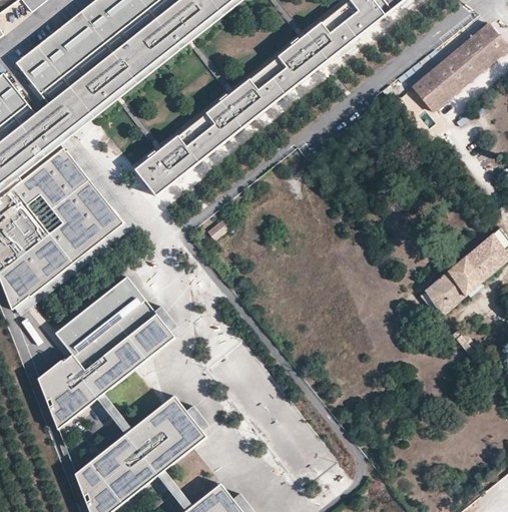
[(44,0),(16,0),(0,11),(0,35),(44,0)]
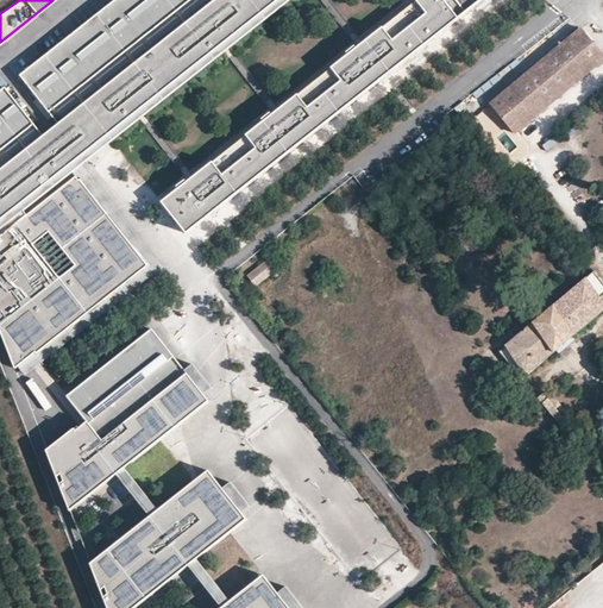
[(49,180),(0,217),(0,225),(70,171),(79,164),(288,0),(277,0),(223,44),(214,50),(133,113),(125,120),(57,174),(49,180)]
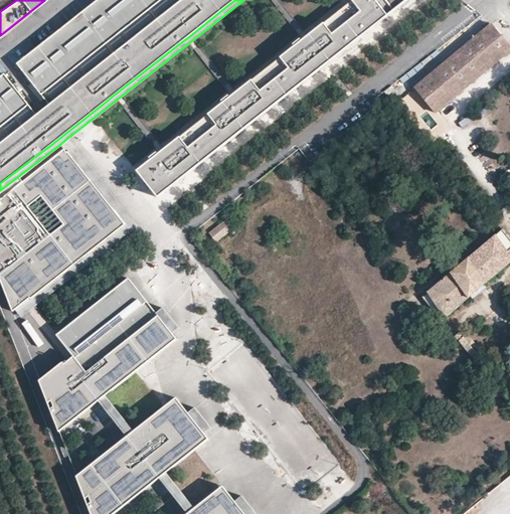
[(175,34),(182,29),(188,37),(234,0),(95,0),(15,63),(47,105),(34,115),(2,72),(0,73),(0,183),(41,152),(35,144),(41,139),(48,147),(106,102),(100,94),(107,88),(113,96),(181,42),(175,34)]
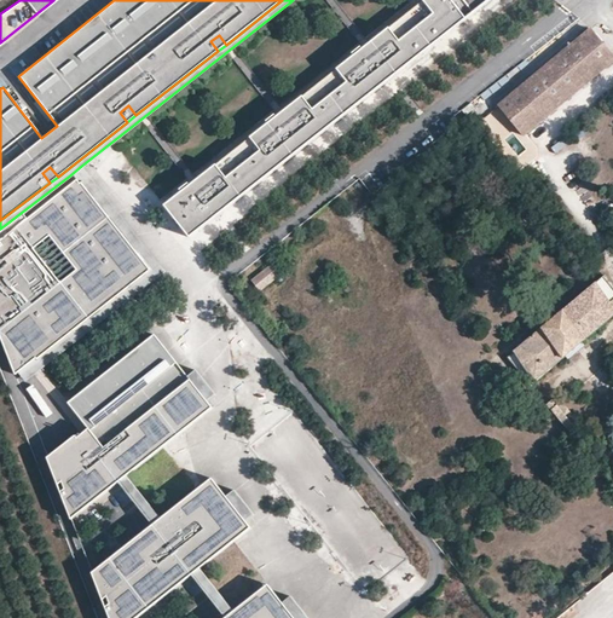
[(183,238),(486,0),(422,0),(357,51),(356,48),(347,56),(348,58),(271,119),(269,116),(260,123),(262,125),(184,186),(183,184),(174,191),(175,194),(158,207),(183,238)]
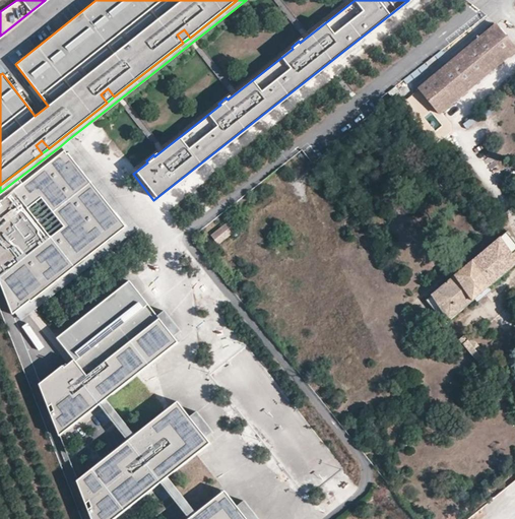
[(491,25),(414,88),(436,114),(512,51),(491,25)]
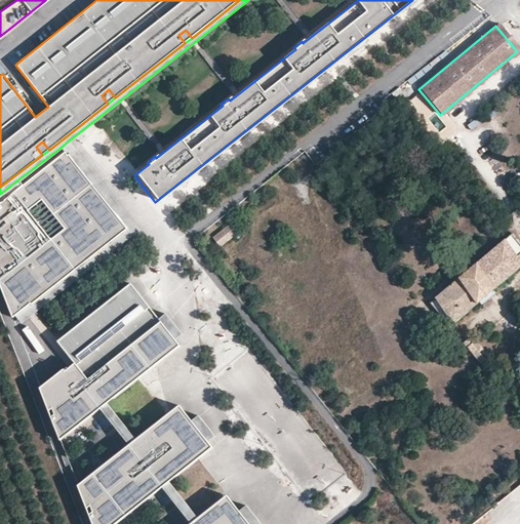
[(185,43),(192,38),(186,30),(178,35),(185,43)]
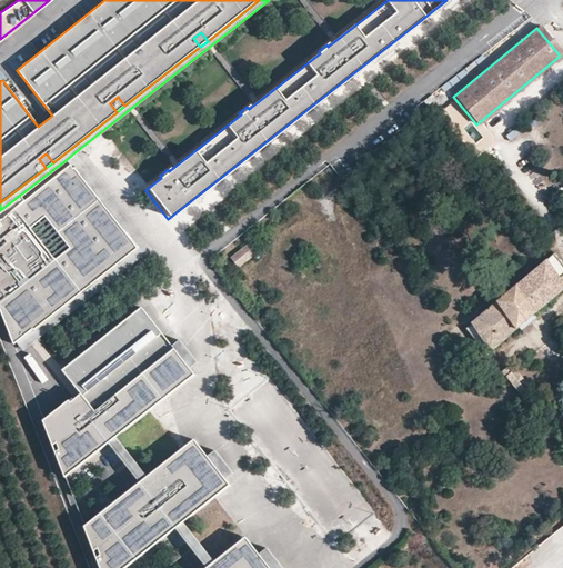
[(124,106),(118,97),(110,103),(117,112),(124,106)]
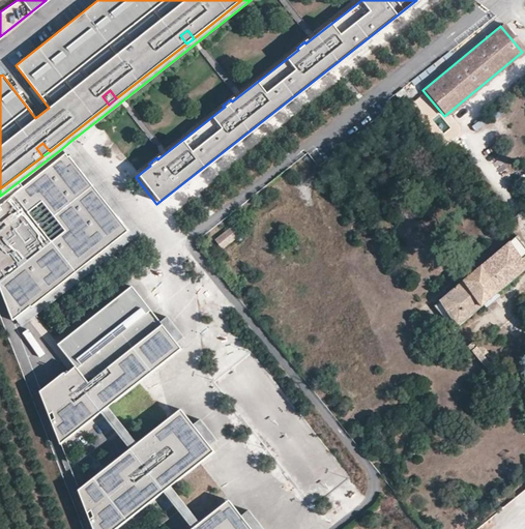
[(36,148),(42,156),(50,151),(42,143),(36,148)]
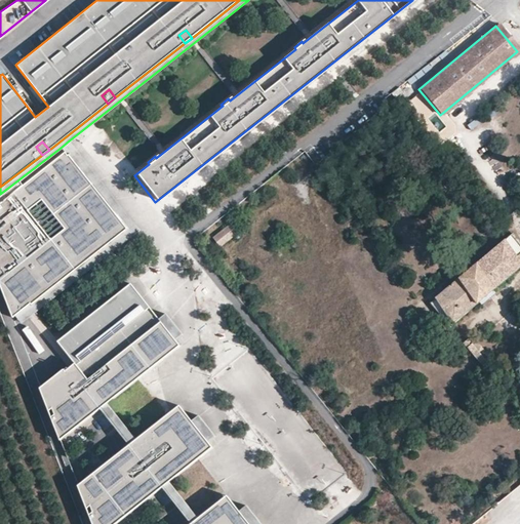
[(68,142),(61,148),(63,151),(66,154),(67,153),(73,149),(68,142)]
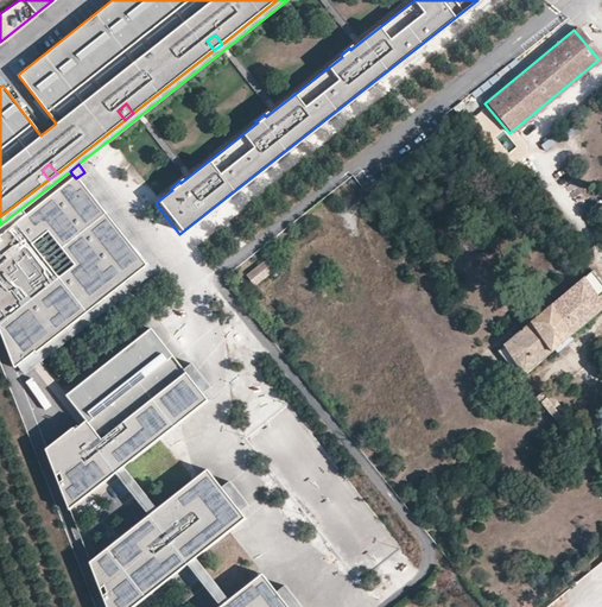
[(84,172),(77,177),(145,264),(158,265),(84,172)]
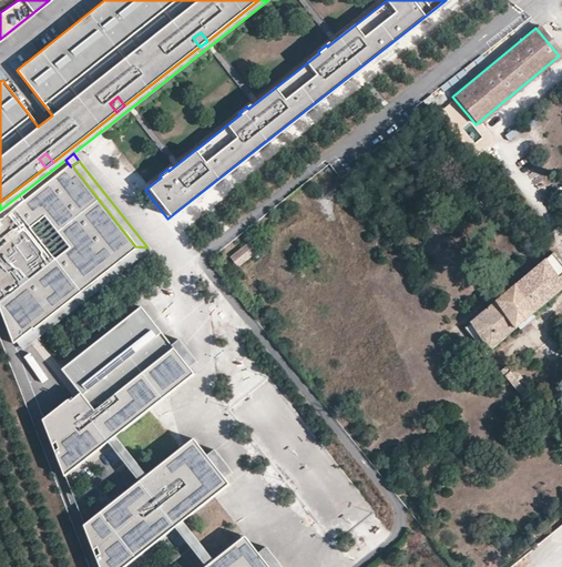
[(135,246),(72,165),(71,166),(68,163),(0,218),(0,313),(11,342),(14,340),(30,327),(31,328),(135,246)]
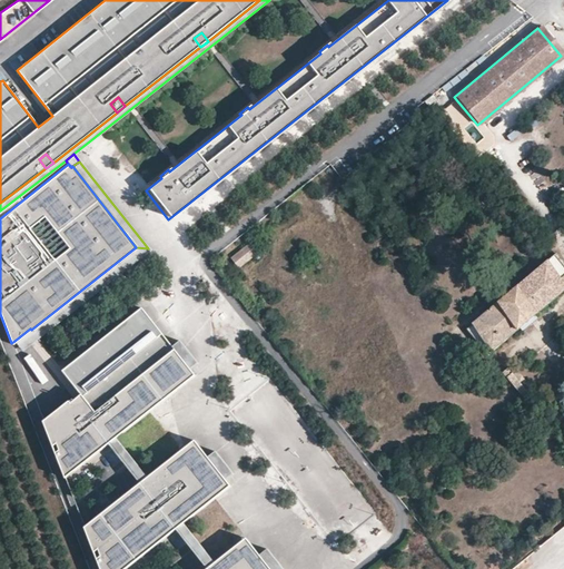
[(297,204),(292,195),(271,209),(277,216),(285,211),(287,213),(297,204)]
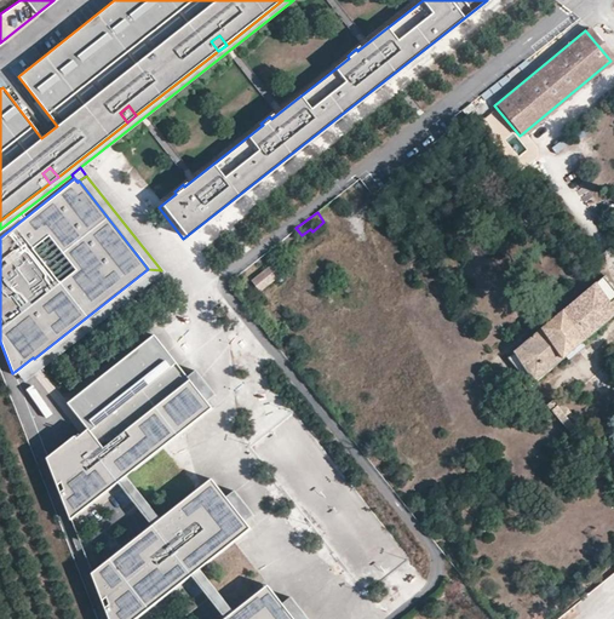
[(254,292),(275,276),(268,265),(247,281),(254,292)]
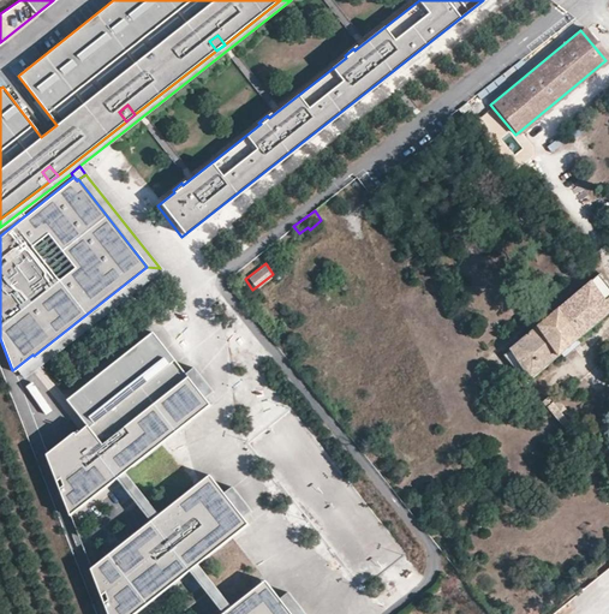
[(147,267),(34,356),(40,363),(160,268),(147,267)]
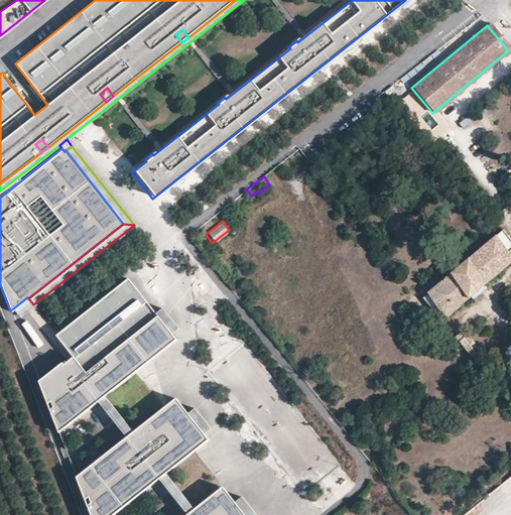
[(510,246),(510,245),(499,231),(454,270),(448,274),(465,299),(510,261),(504,253),(510,246)]
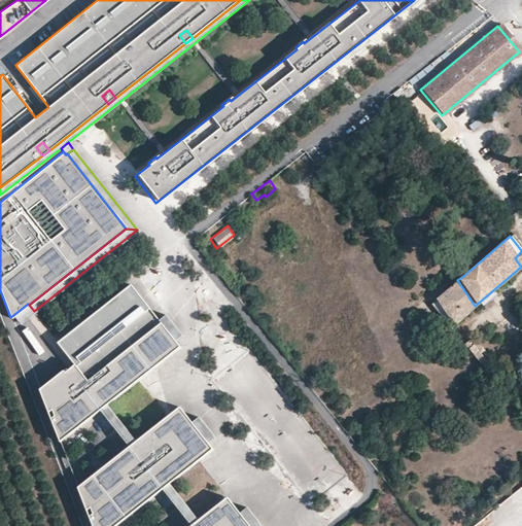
[(475,306),(457,280),(427,306),(447,328),(475,306)]
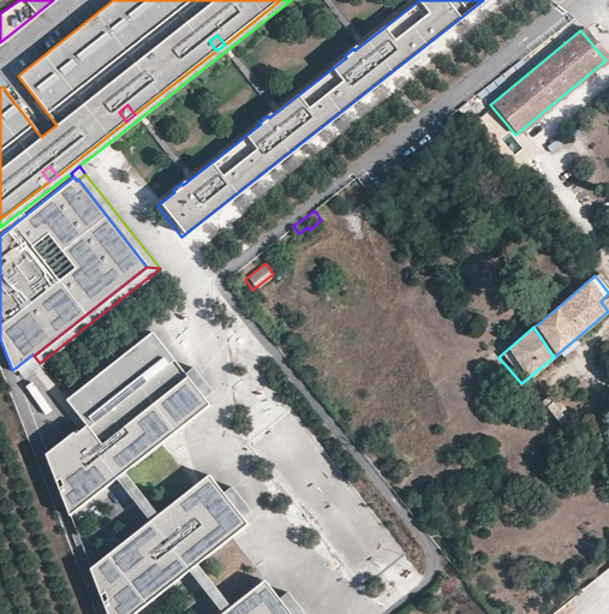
[(123,472),(209,404),(204,397),(185,373),(151,331),(65,399),(87,427),(76,435),(72,431),(45,453),(69,514),(115,477),(123,472)]
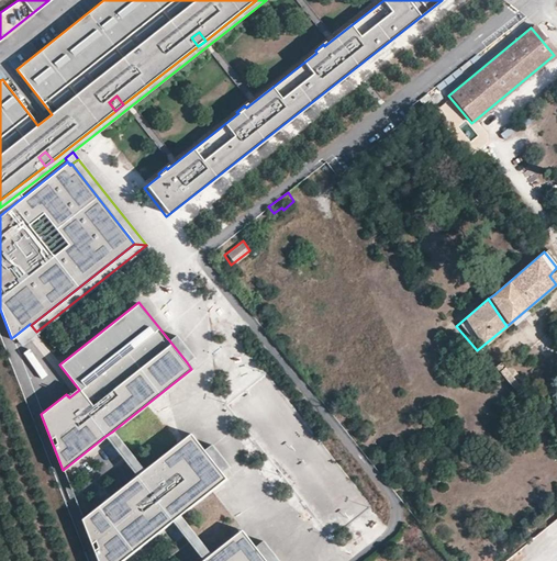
[(30,324),(14,336),(20,344),(36,332),(31,325),(30,324)]
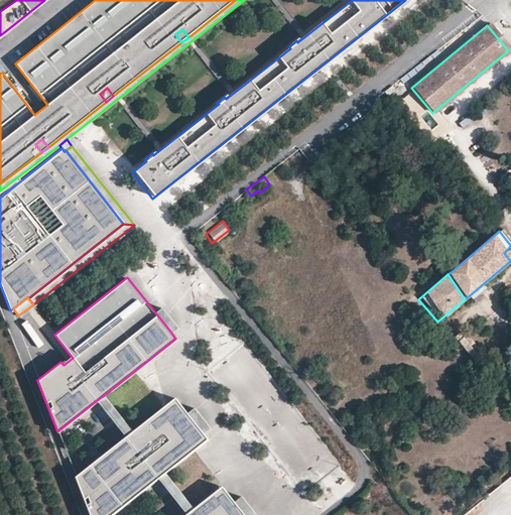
[(161,307),(155,312),(171,333),(177,328),(161,307)]
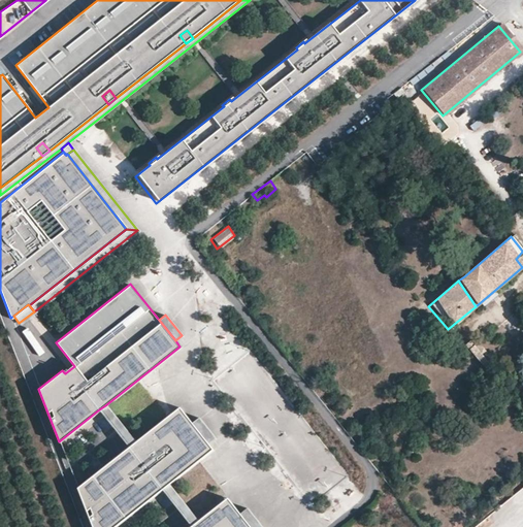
[(470,346),(462,334),(461,334),(460,333),(459,333),(458,333),(457,333),(456,333),(456,334),(455,334),(454,335),(453,335),(480,368),(489,361),(474,342),(470,346)]
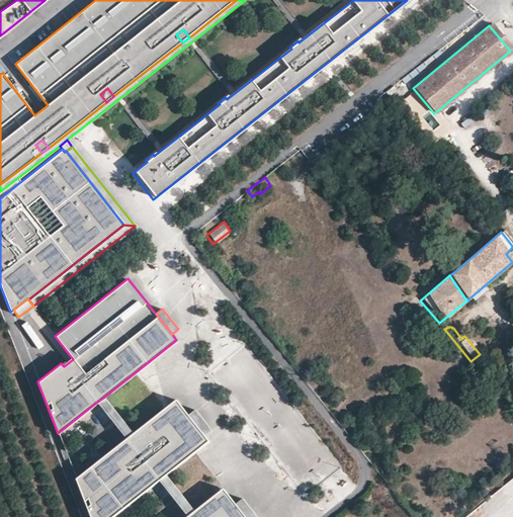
[(340,489),(344,487),(253,353),(216,378),(304,506),(328,490),(326,487),(334,481),(340,489)]
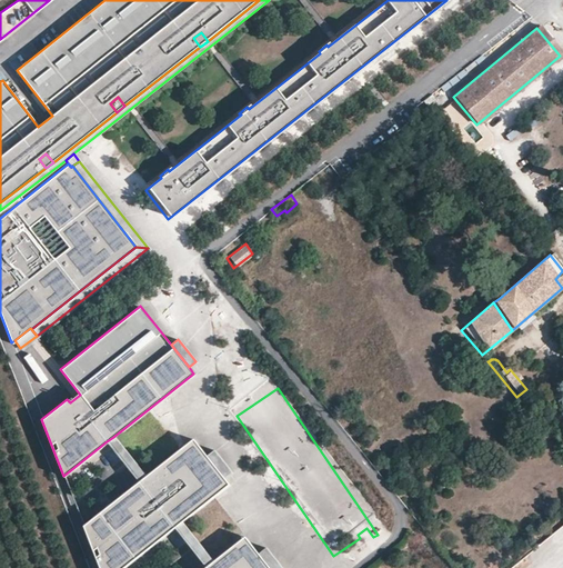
[(113,437),(107,441),(138,481),(144,476),(113,437)]
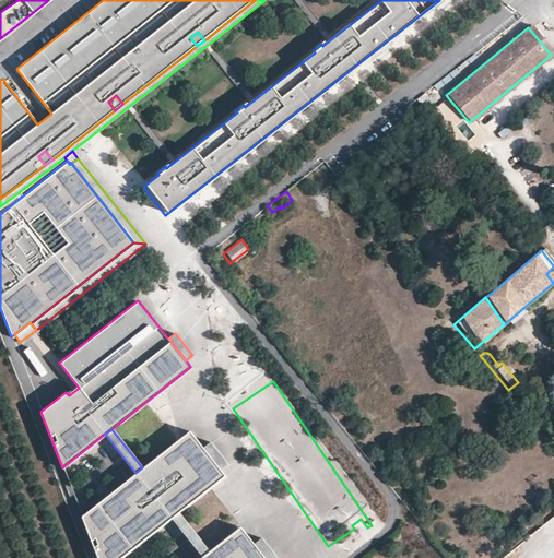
[(177,512),(225,475),(220,469),(202,447),(189,430),(142,467),(136,473),(81,515),(97,557),(119,557),(172,518),(177,512)]
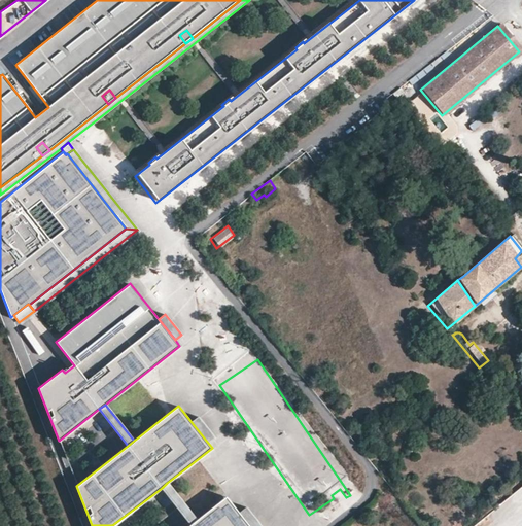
[(198,416),(190,421),(207,442),(214,436),(198,416)]
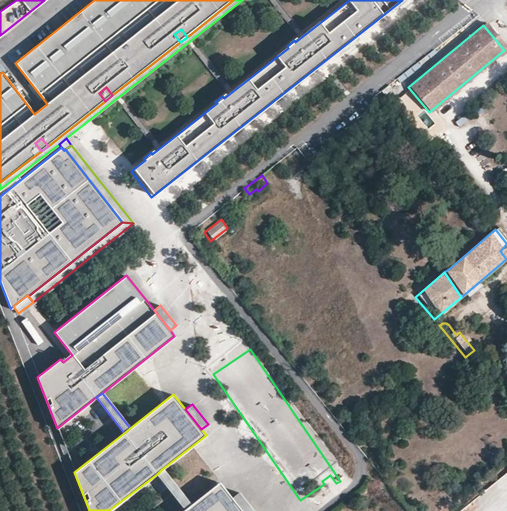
[(162,469),(157,474),(185,509),(190,505),(162,469)]
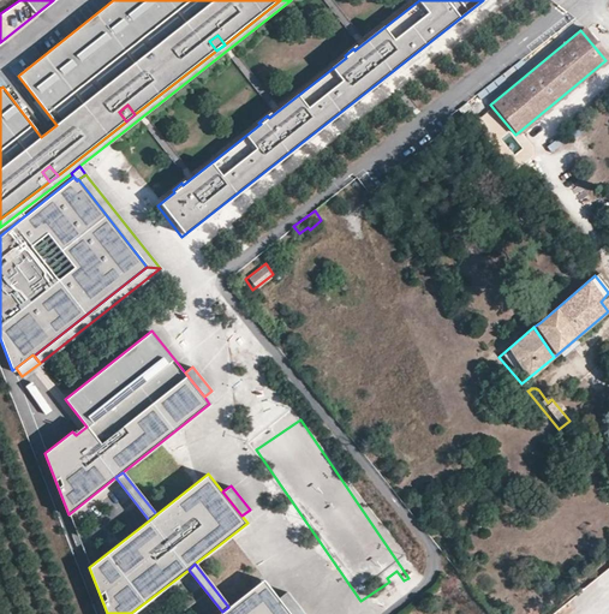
[(222,612),(219,613),(291,613),(278,597),(264,579),(228,607),(222,612)]
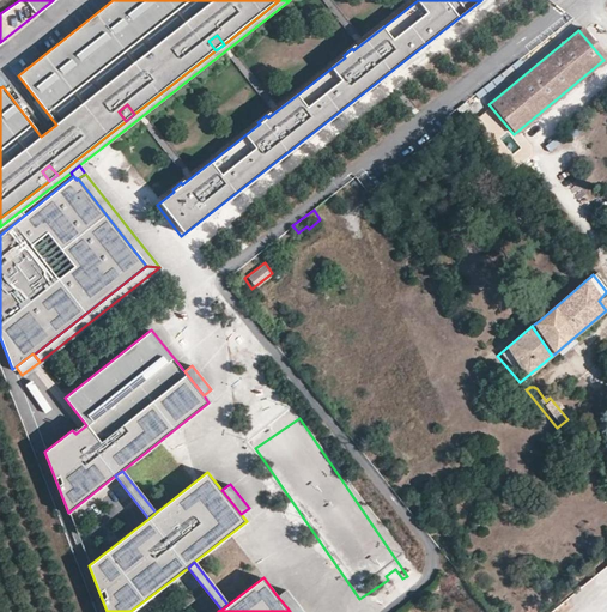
[(285,588),(277,595),(290,611),(303,611),(285,588)]
